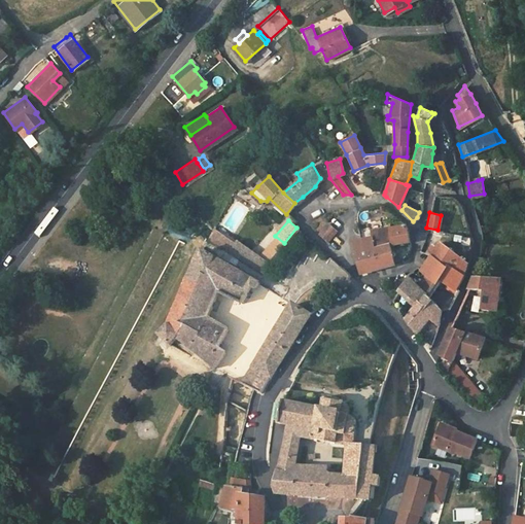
[(336,230),(327,222),(318,232),(326,240),(336,230)]
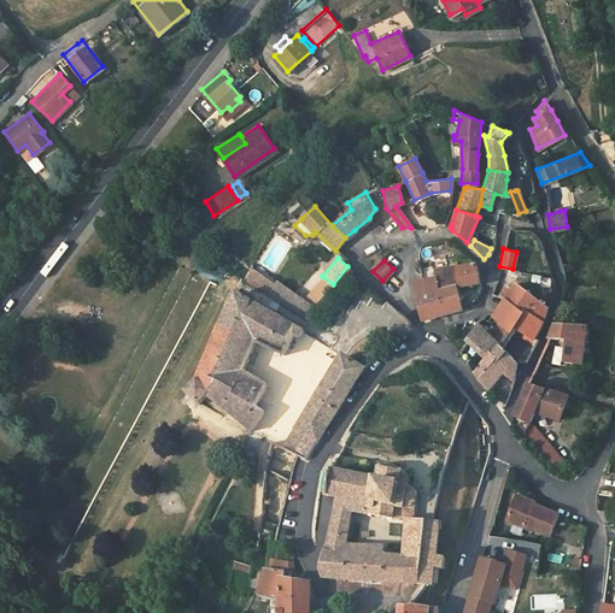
[(456,266),(457,284),(478,282),(475,263),(456,266)]
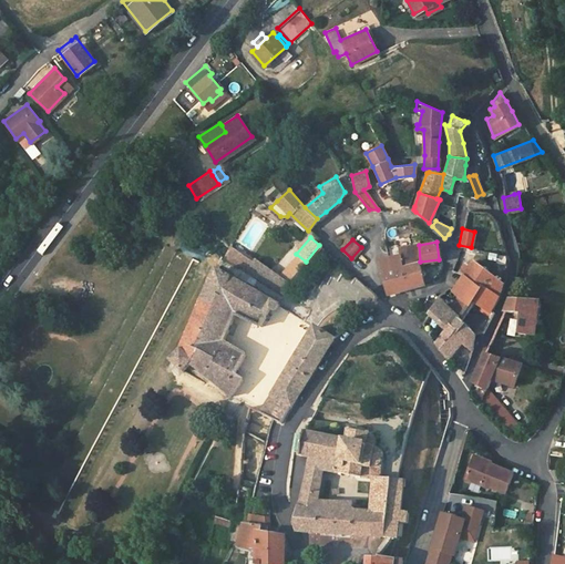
[(223,257),(245,269),(255,257),(232,243),(223,257)]
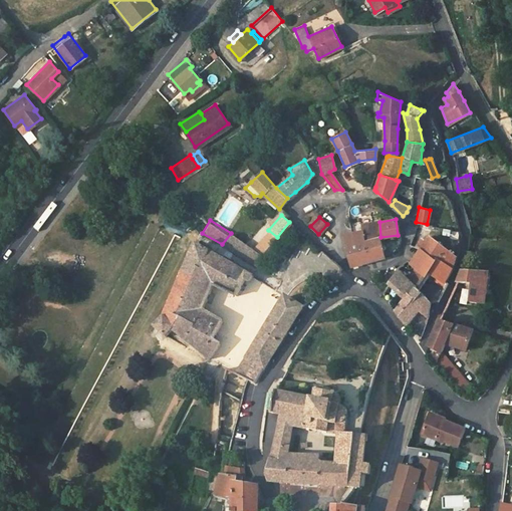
[(379,238),(380,237),(379,222),(361,224),(362,230),(364,241),(379,238)]
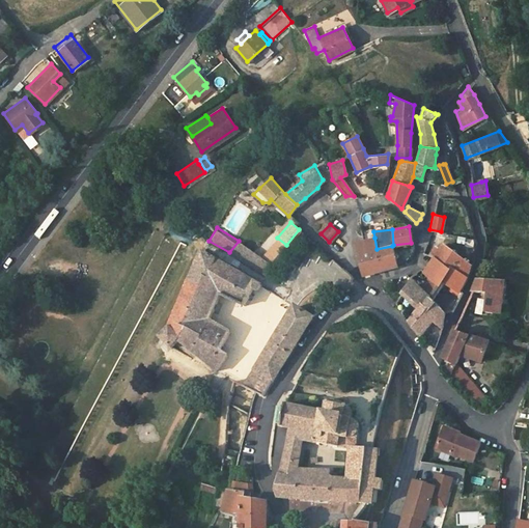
[(286,245),(277,238),(260,256),(271,262),(286,245)]
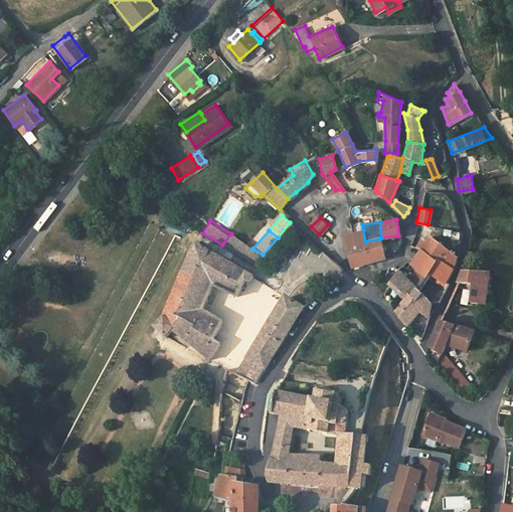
[(384,258),(380,238),(365,241),(363,230),(344,234),(350,266),(358,264),(384,258)]
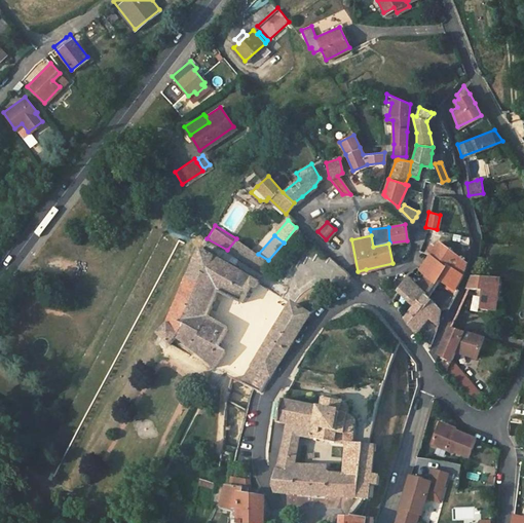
[(236,238),(227,250),(259,270),(268,260),(258,254),(236,238)]
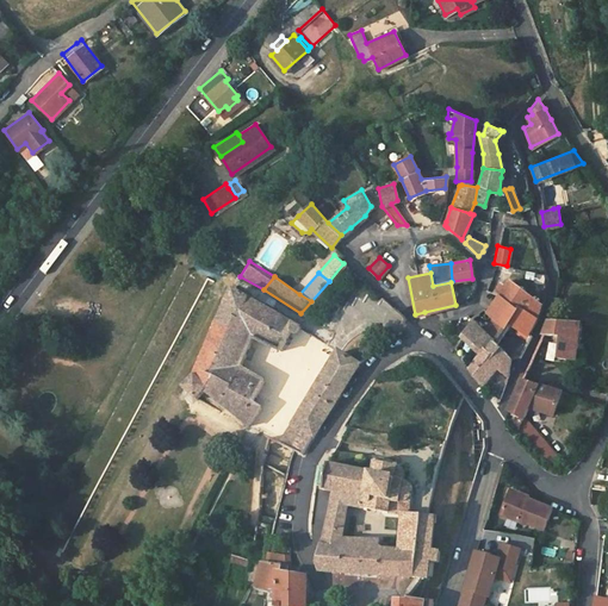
[(492,292),(498,294),(500,295),(517,308),(519,305),(535,317),(541,303),(525,294),(509,279),(504,286),(500,282),(492,292)]
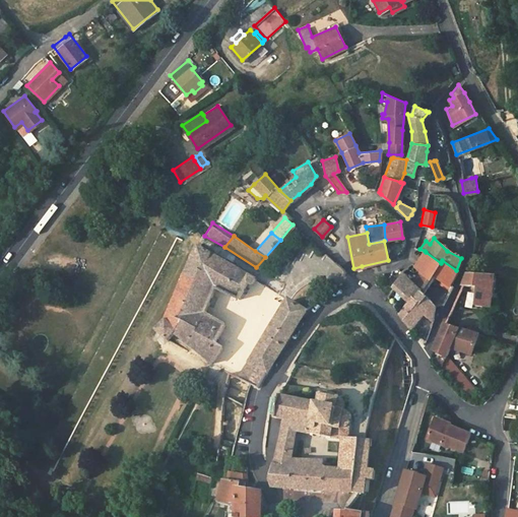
[(183,339),(211,361),(222,345),(215,340),(224,323),(205,311),(215,287),(238,298),(248,281),(251,283),(255,277),(250,274),(198,246),(192,258),(165,320),(156,328),(168,339),(174,332),(183,339)]
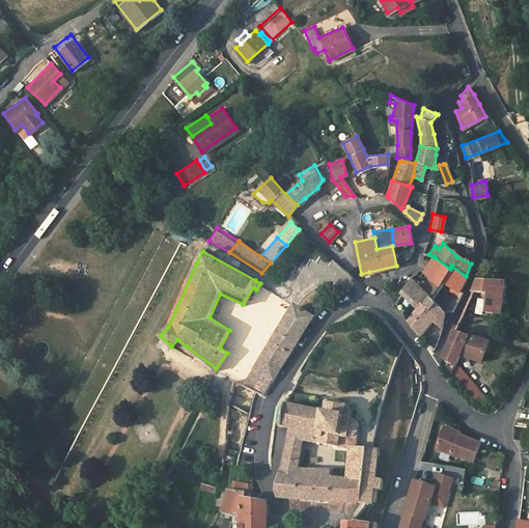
[(463,282),(466,276),(451,266),(450,269),(435,257),(434,256),(423,271),(428,275),(421,287),(430,296),(441,279),(449,284),(447,288),(458,296),(461,290),(458,289),(463,282)]
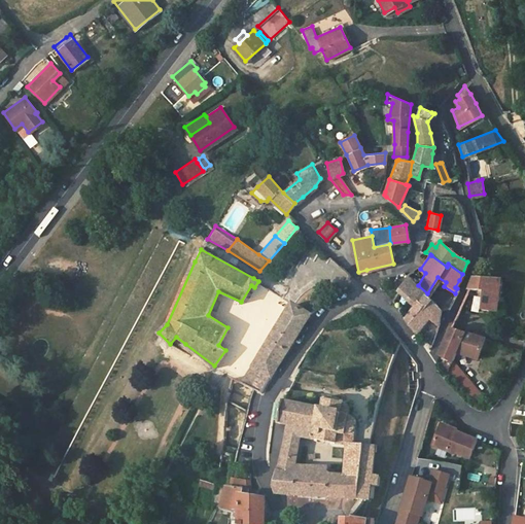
[(501,277),(473,275),(469,281),(467,287),(482,289),(480,307),(491,309),(491,312),(496,313),(501,277)]
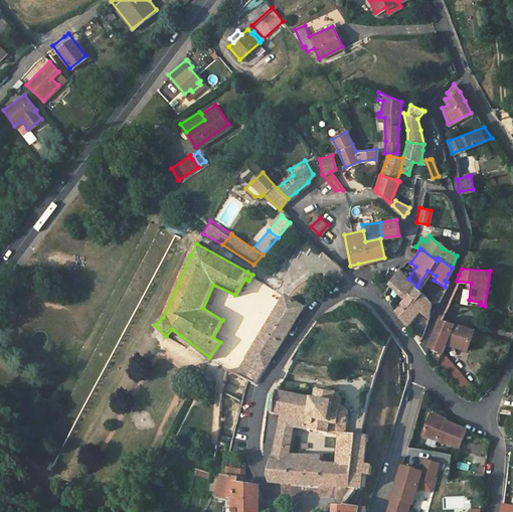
[(414,298),(421,291),(417,287),(408,279),(399,270),(390,282),(404,296),(407,293),(414,298)]
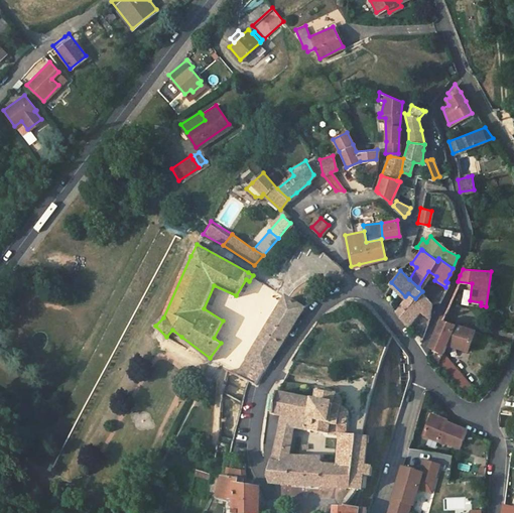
[(431,301),(422,291),(415,298),(408,293),(405,296),(394,310),(398,316),(406,325),(419,309),(428,316),(431,301)]
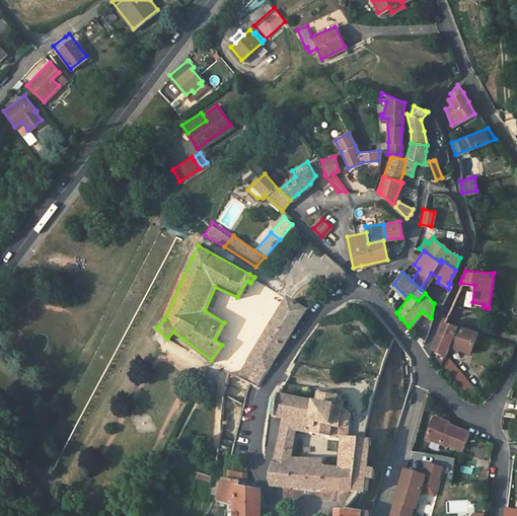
[(286,296),(237,376),(248,381),(255,385),(283,342),(304,307),(286,296)]
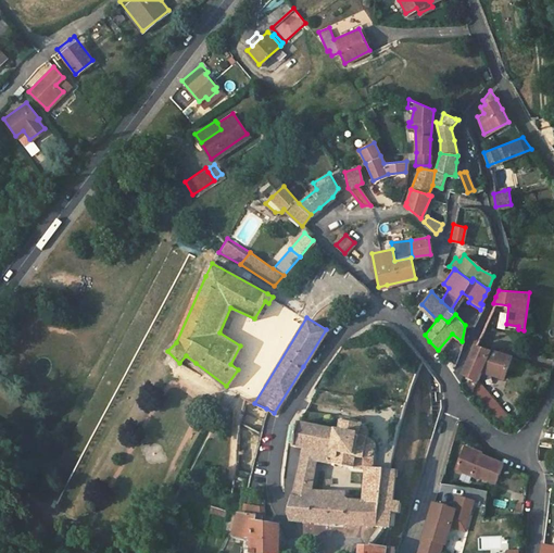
[(462,372),(476,379),(481,371),(490,349),(475,343),(462,372)]
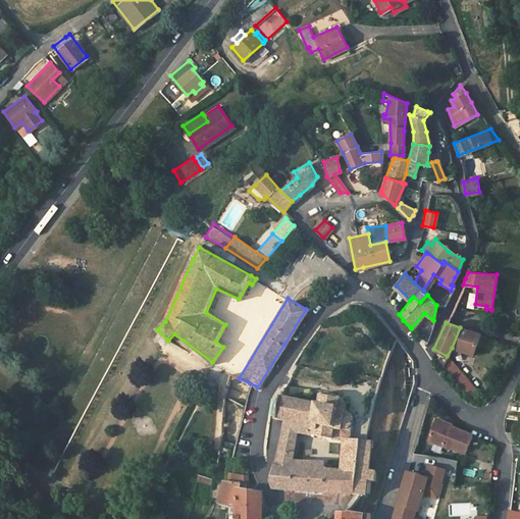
[(480,334),(460,327),(452,348),(472,354),(480,334)]
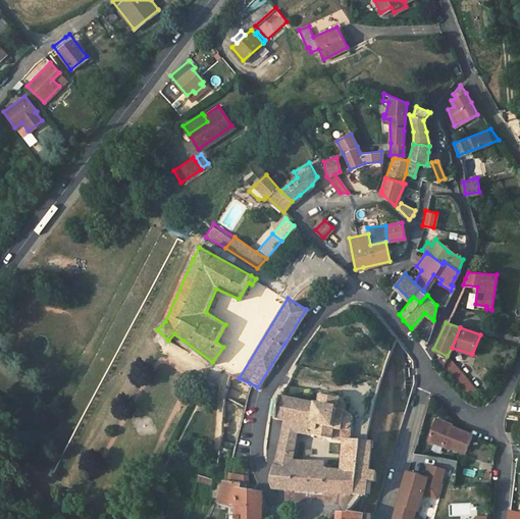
[(476,390),(447,356),(443,364),(469,396),(476,390)]
